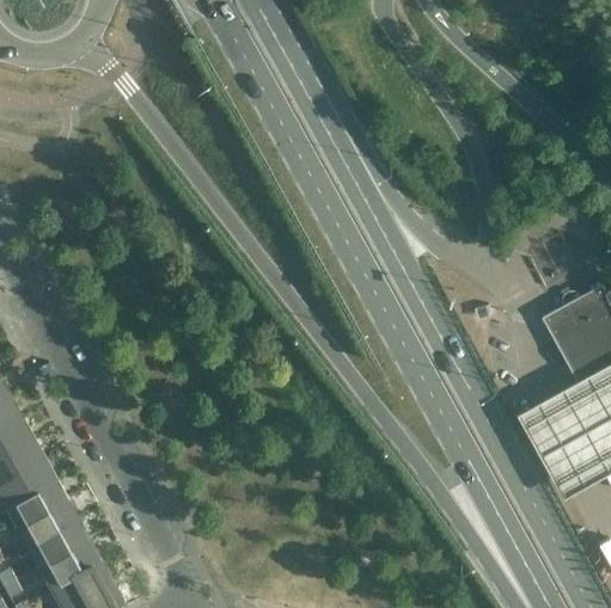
[(610,294),(606,296),(603,290),(604,289),(603,288),(580,301),(566,309),(556,314),(544,320),(547,324),(549,329),(556,343),(572,369),(576,380),(579,384),(580,386),(581,387),(582,387),(593,381),(610,370),(610,294)]
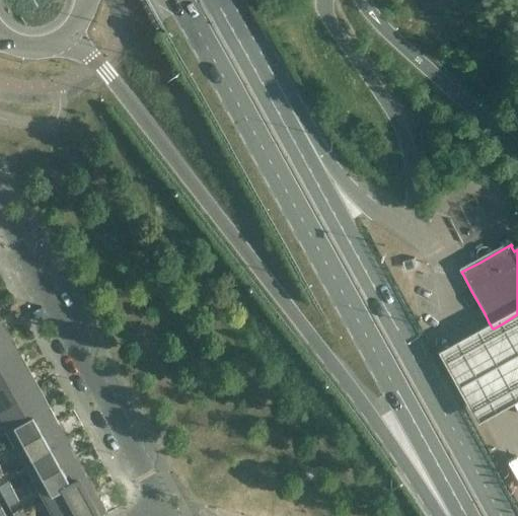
[(415,261),(403,265),(405,273),(418,269),(415,261)]
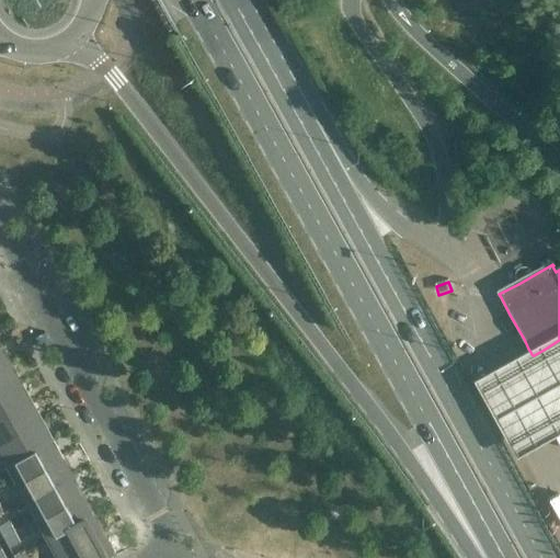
[(559,334),(473,383),(517,460),(559,436),(559,334)]
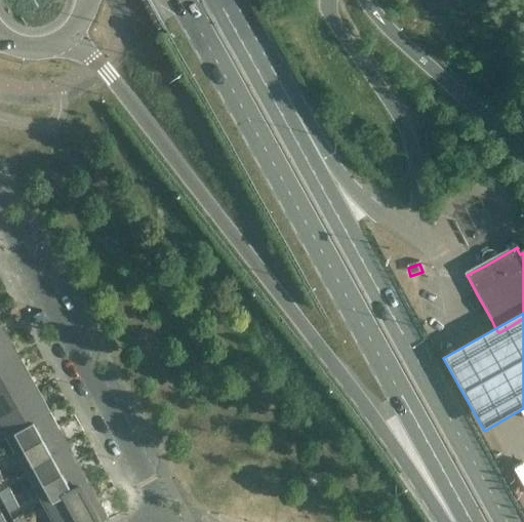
[(0,349),(11,344),(1,326),(0,326),(0,349)]
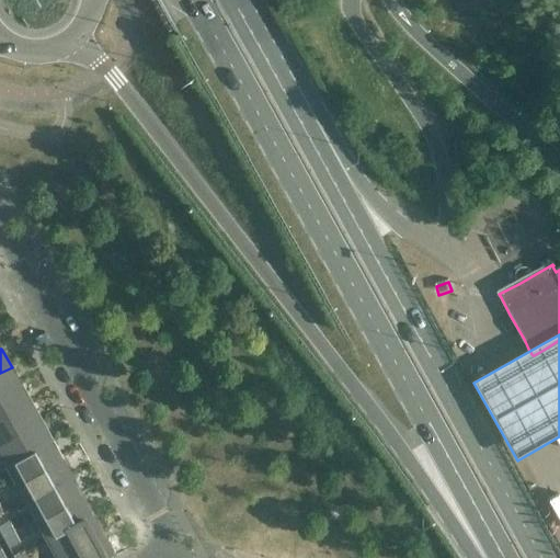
[(0,397),(22,386),(12,367),(0,373),(0,397)]
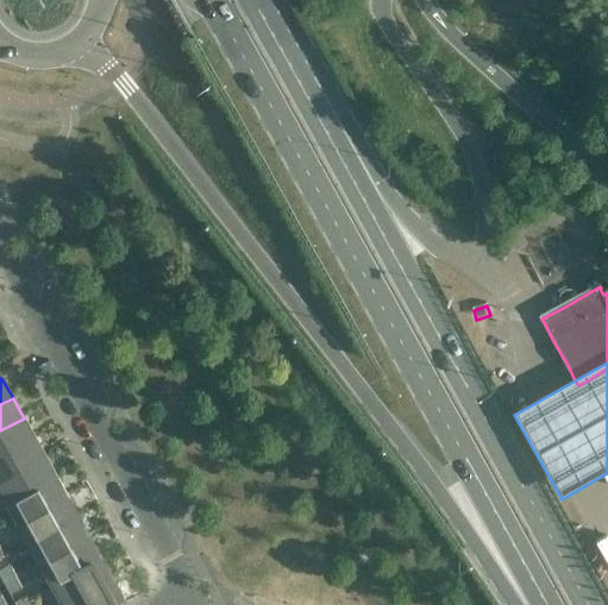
[(0,457),(35,439),(24,418),(0,430),(0,457)]
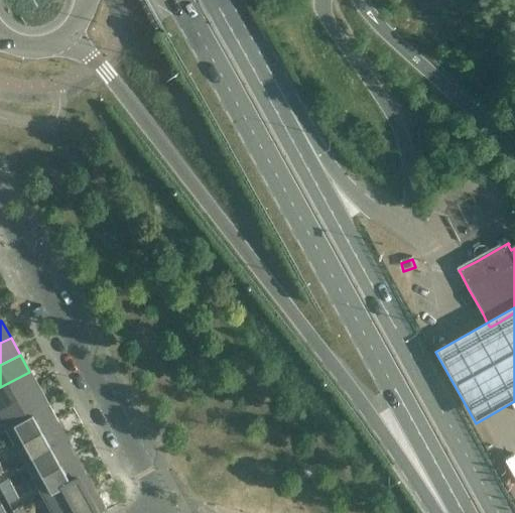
[(0,410),(39,389),(29,372),(0,387),(0,410)]
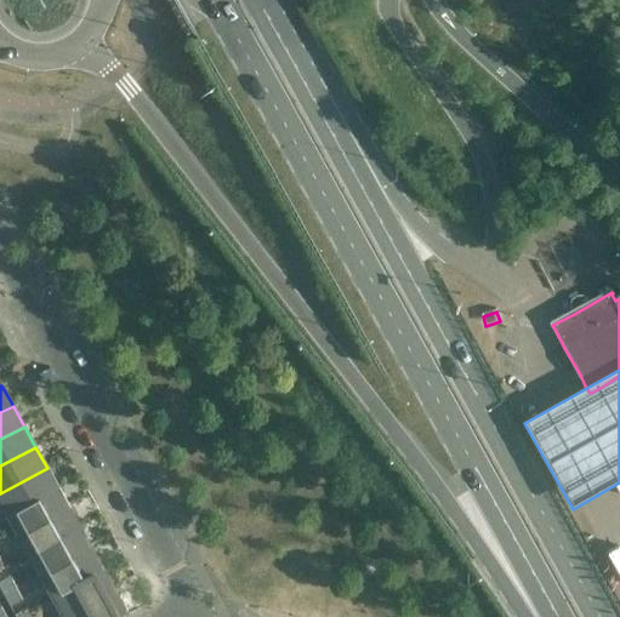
[(0,498),(10,515),(58,489),(47,468),(0,493),(0,498)]
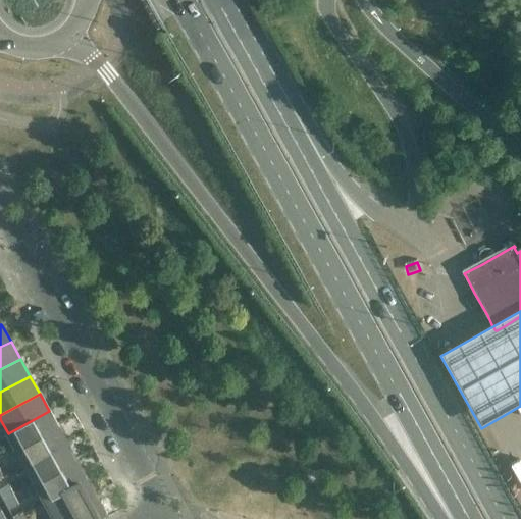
[(17,451),(58,428),(49,411),(8,433),(17,451)]
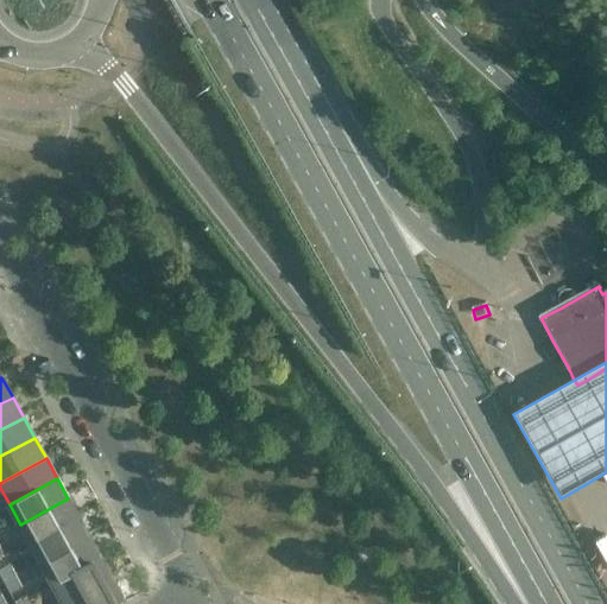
[(31,545),(80,517),(68,498),(20,525),(16,527),(27,548),(32,546),(31,545)]
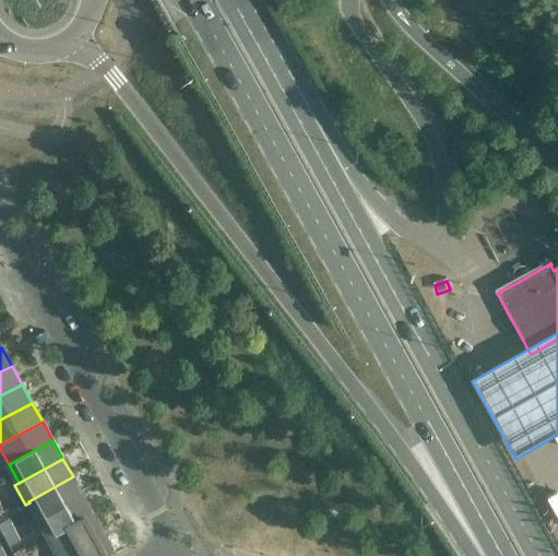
[(38,519),(83,495),(73,476),(28,501),(30,503),(38,519)]
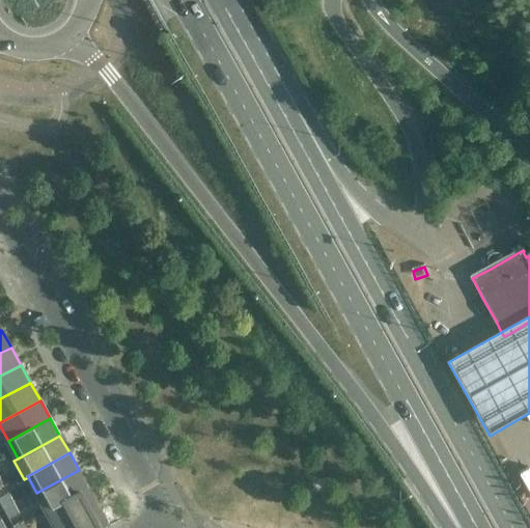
[(47,510),(88,488),(79,470),(36,493),(46,510),(47,510)]
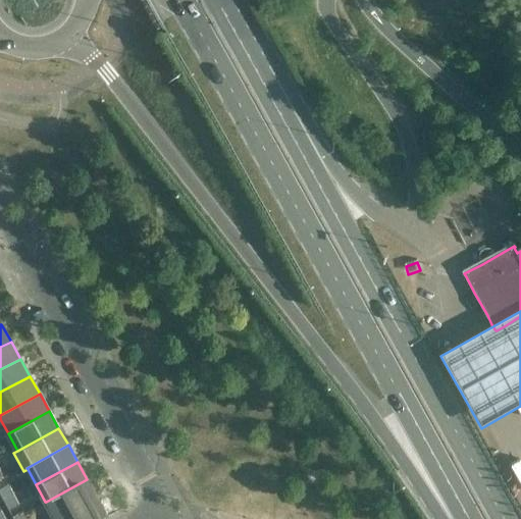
[(56,518),(96,497),(87,479),(46,502),(45,502),(41,504),(49,518),(56,518)]
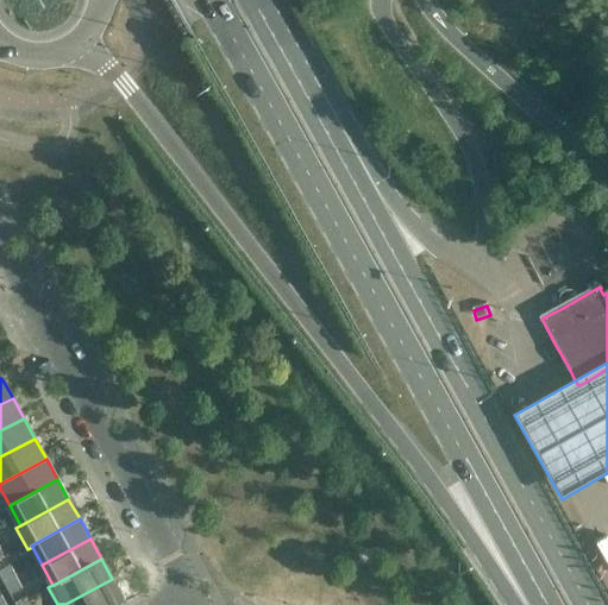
[(17,579),(10,568),(0,573),(0,577),(5,586),(17,579)]
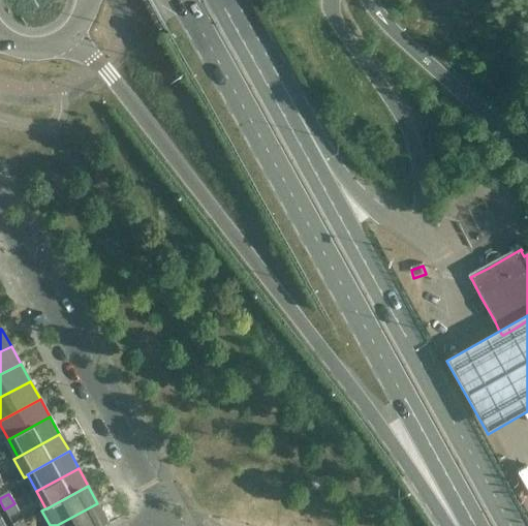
[(20,514),(14,503),(4,509),(9,520),(20,514)]
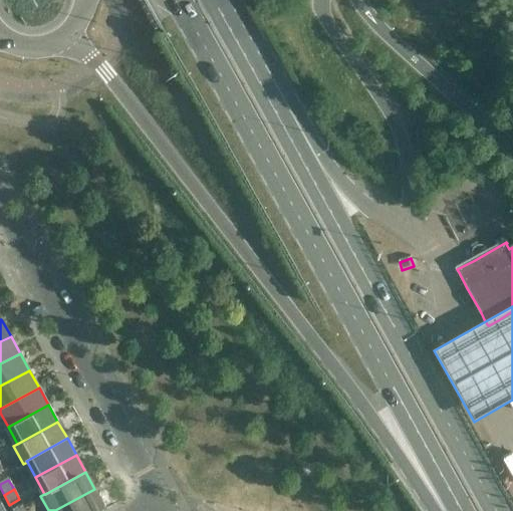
[(96,510),(104,506),(94,489),(55,510),(96,510)]
